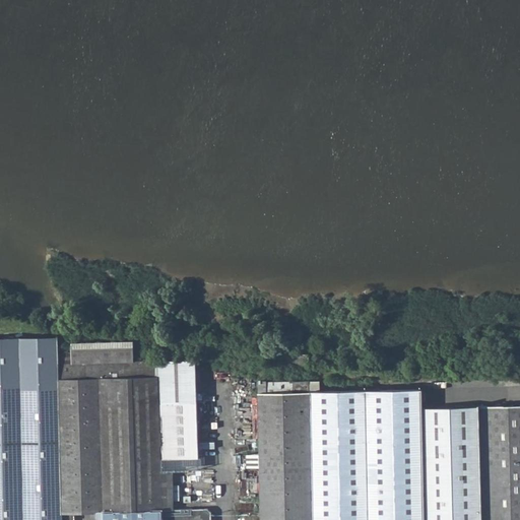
[(93,332),(58,330),(58,339),(133,344),(133,334),(93,332)]
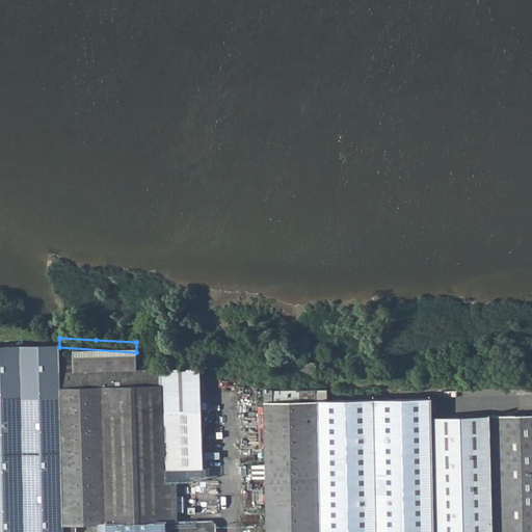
[(58,345),(19,345),(0,345),(0,531),(62,531),(60,402),(59,388),(59,371),(58,347),(58,345)]
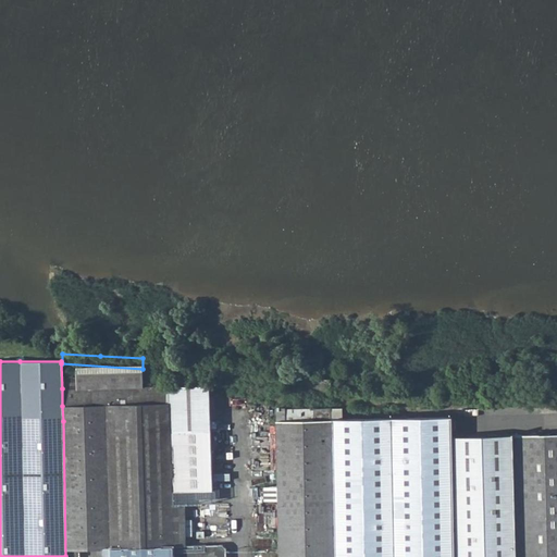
[(143,369),(62,363),(61,363),(62,388),(144,386),(143,369)]
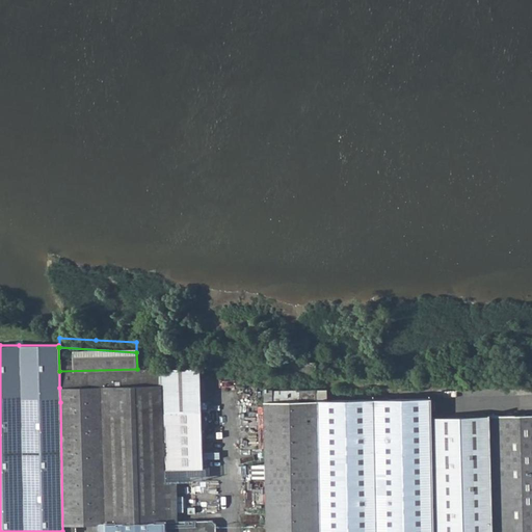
[(162,384),(163,384),(166,520),(179,520),(178,469),(201,468),(198,368),(162,369),(162,384)]
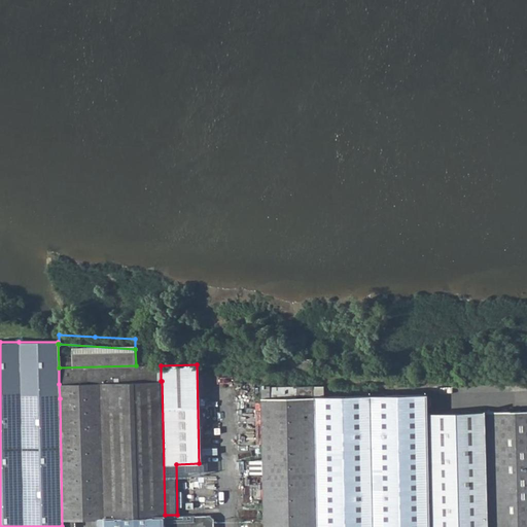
[(59,367),(59,384),(161,381),(161,365),(136,365),(59,367)]
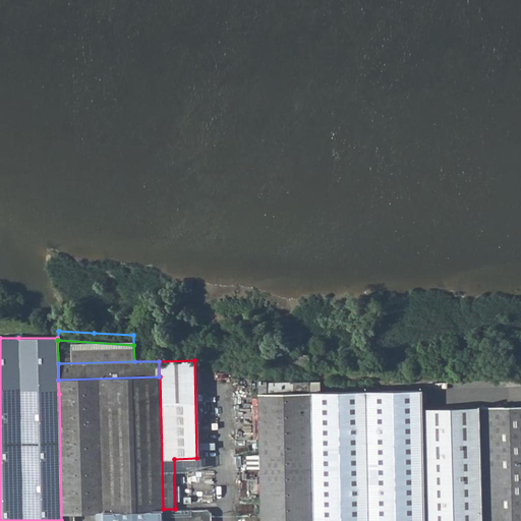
[(59,394),(61,520),(74,520),(74,511),(97,510),(97,515),(101,519),(104,519),(104,520),(175,520),(175,509),(163,509),(160,377),(159,377),(58,380),(59,394)]
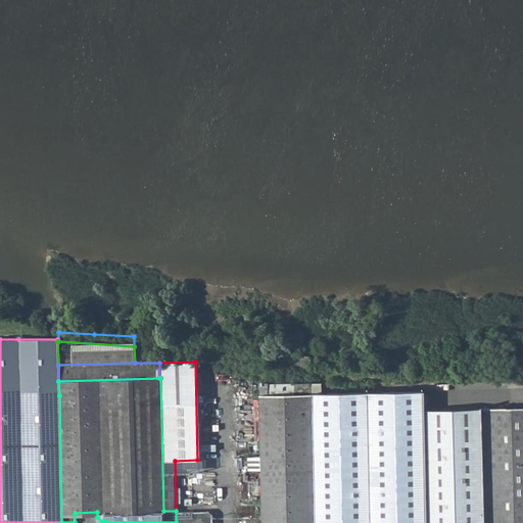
[(485,522),(481,408),(424,408),(424,390),(316,391),(316,522),(485,522)]
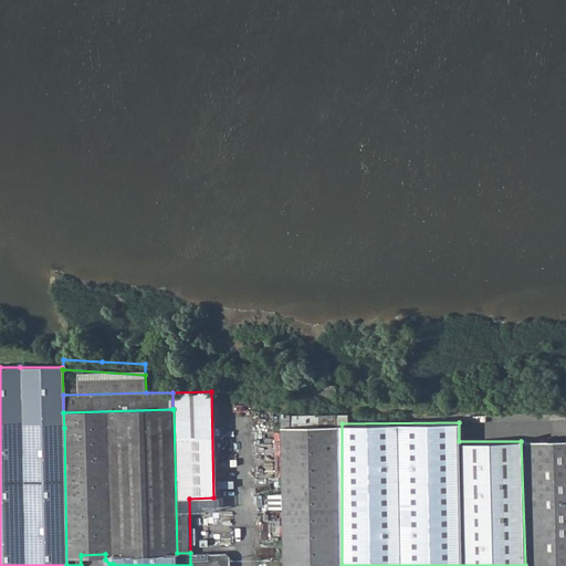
[(284,565),(339,565),(338,427),(284,427),(284,492),(284,506),(284,565)]
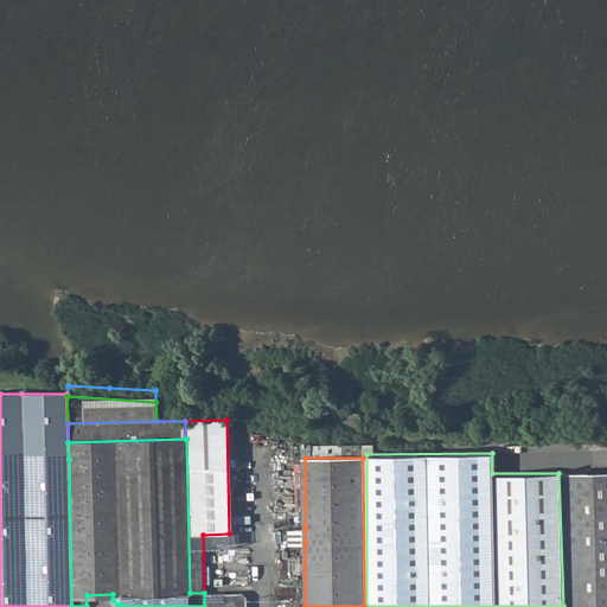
[(606,606),(606,472),(558,473),(563,606),(606,606)]
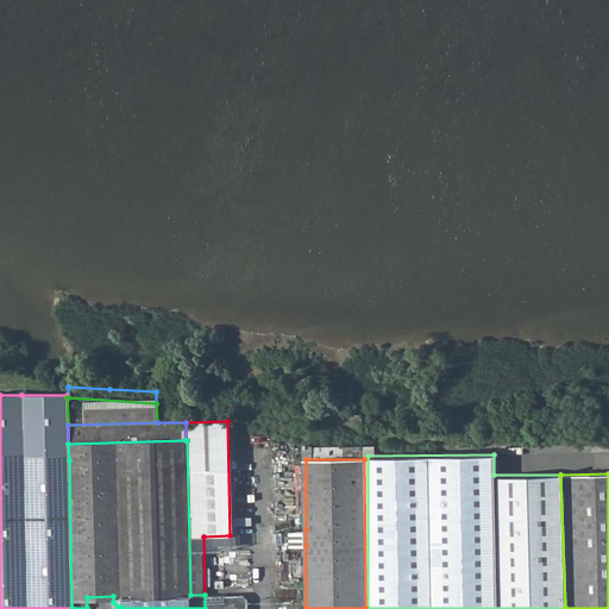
[(306,529),(292,531),(290,546),(306,545),(306,529)]
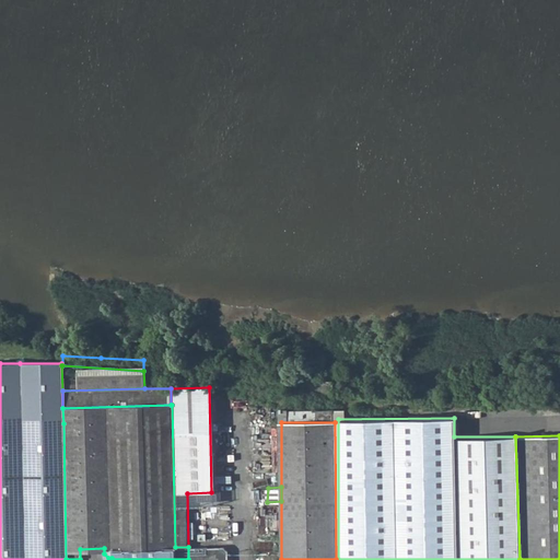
[(225,559),(226,546),(188,547),(188,559),(225,559)]
